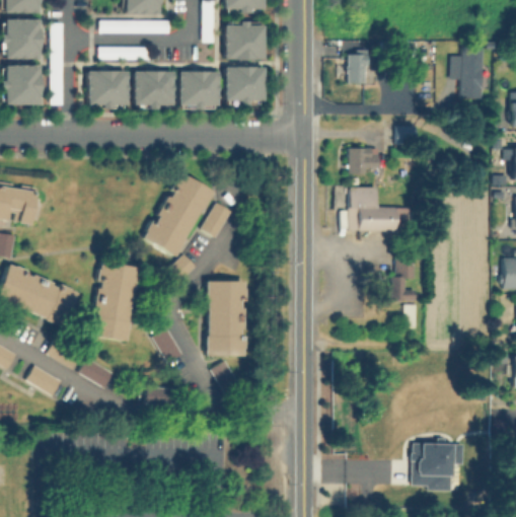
[(9,0),(43,0),(43,12),(9,12),(9,0)]
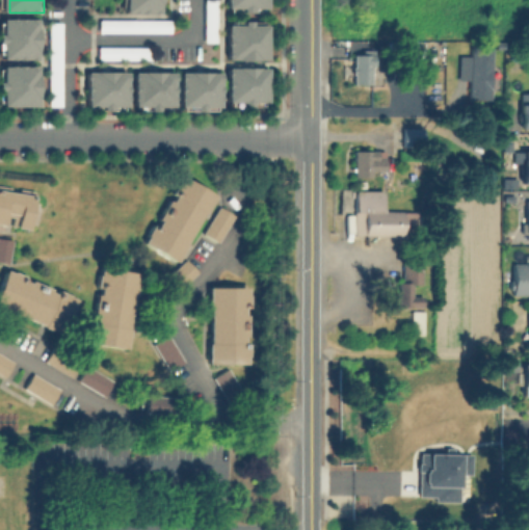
[(165,0),(165,14),(131,14),(131,0),(165,0)]
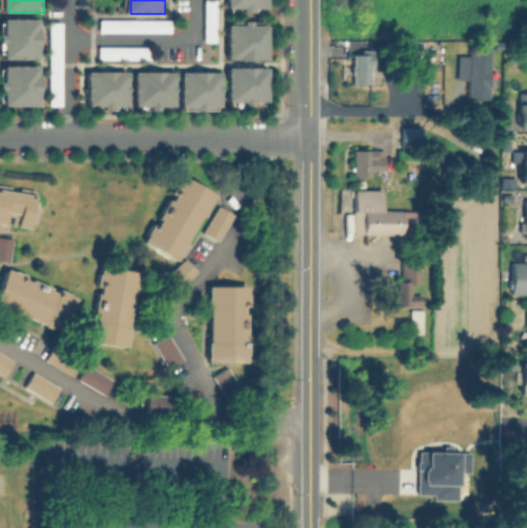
[(209,44),(209,0),(222,0),(222,44),(209,44)]
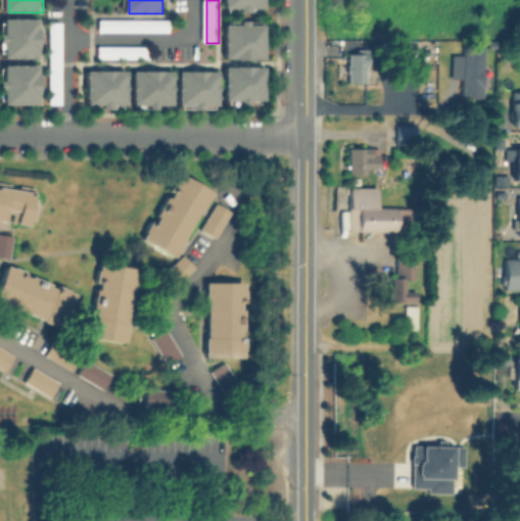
[(269,0),(269,8),(254,8),(254,12),(244,12),(244,8),(230,8),(230,0),(269,0)]
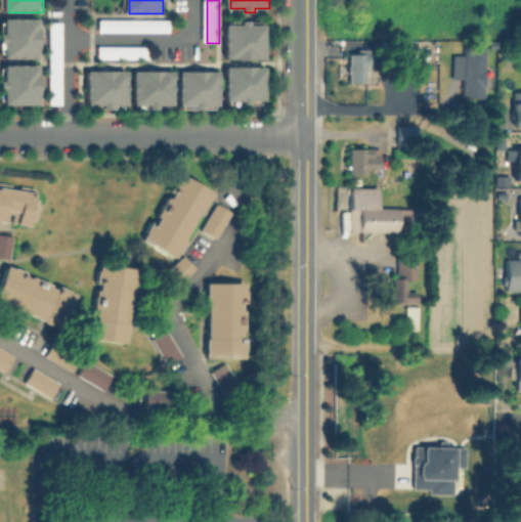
[(42,59),(8,59),(8,43),(4,43),(4,35),(9,35),(9,19),(42,19),(42,59)]
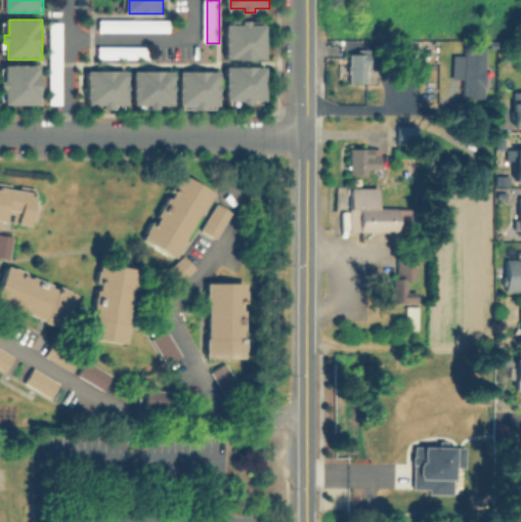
[(269,59),(230,59),(230,26),(246,26),(246,20),(254,20),(254,26),(269,26),(269,59)]
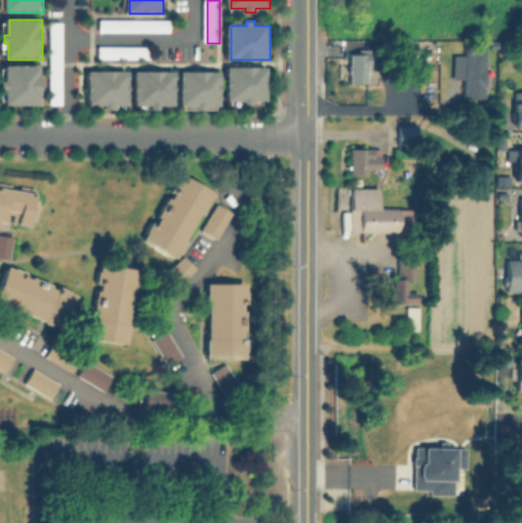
[(173,34),(103,34),(103,22),(173,22),(173,34)]
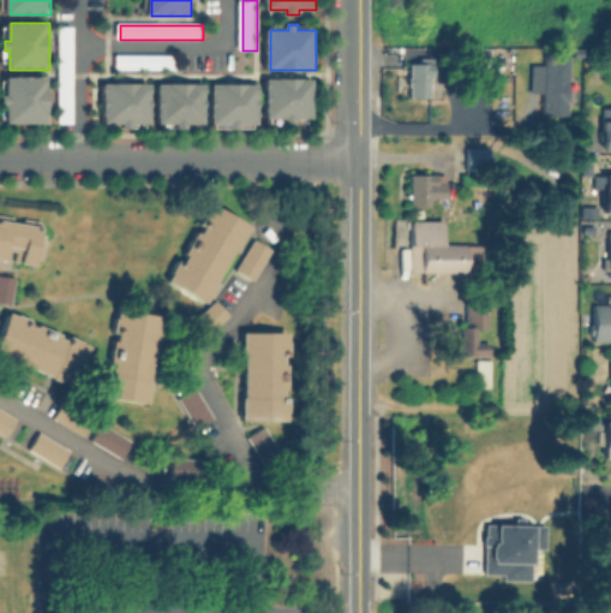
[(63,125),(63,28),(76,28),(76,125),(63,125)]
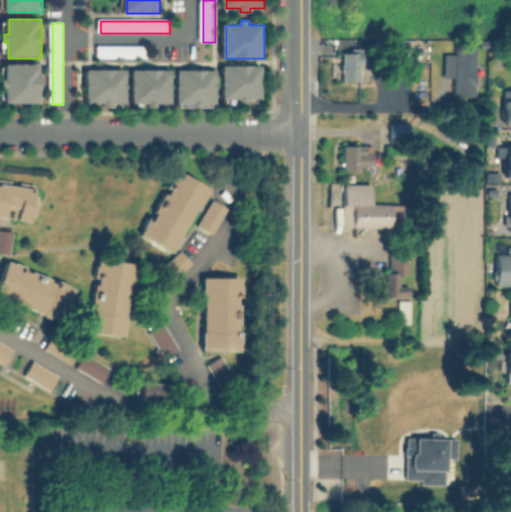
[(419,28),(419,32),(422,32),(423,41),(420,41),(421,55),(398,56),(397,29),(419,28)]
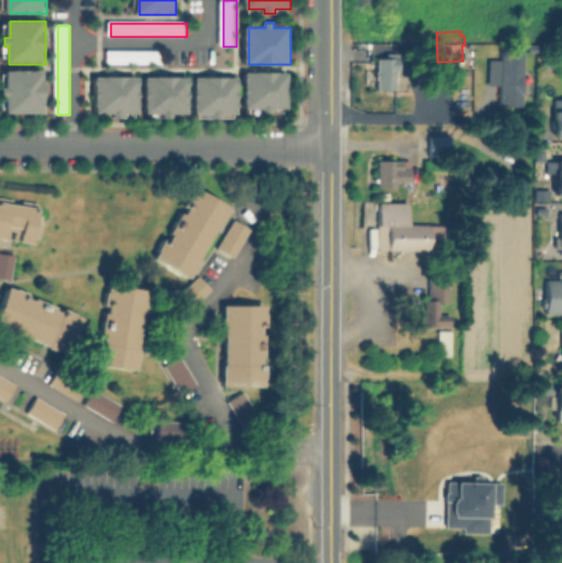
[(433,45),(433,61),(417,62),(416,45),(433,45)]
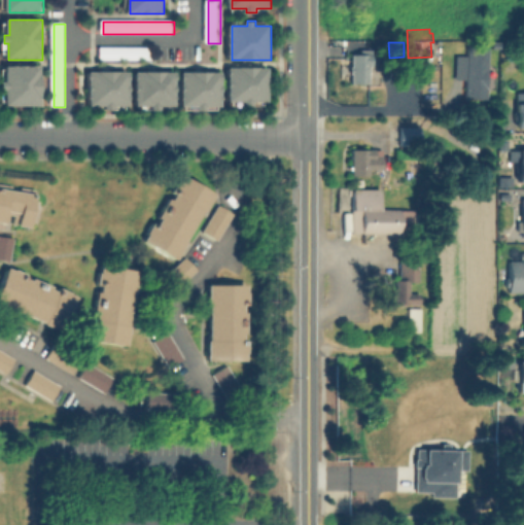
[(490,44),(490,99),(467,99),(467,78),(456,78),(456,54),(468,55),(468,44),(490,44)]
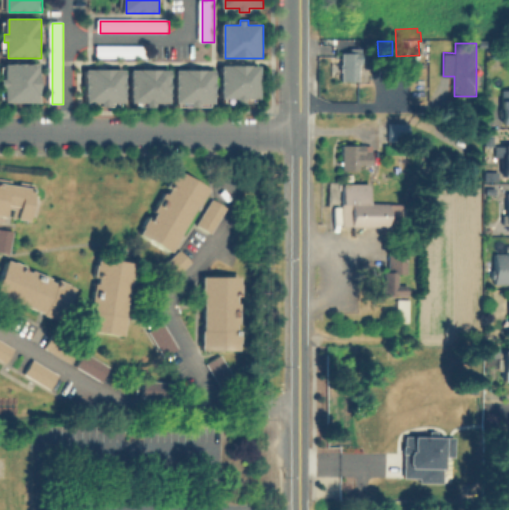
[(100,59),(100,47),(150,47),(150,59),(100,59)]
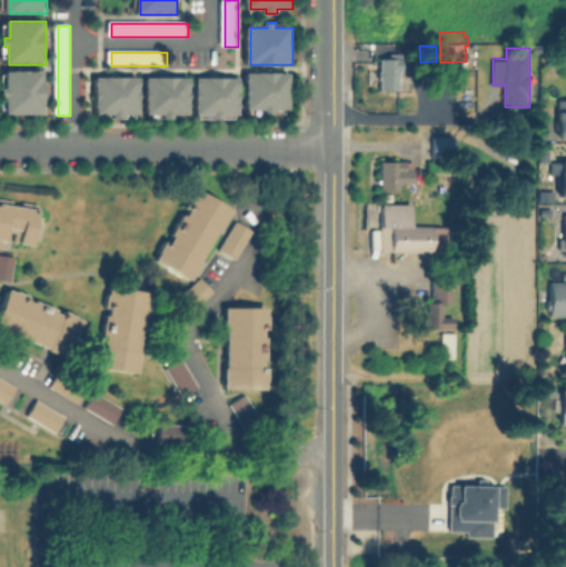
[(404,60),(404,72),(401,72),(401,91),(384,91),(383,80),(380,80),(379,72),(384,72),(383,61),(404,60)]
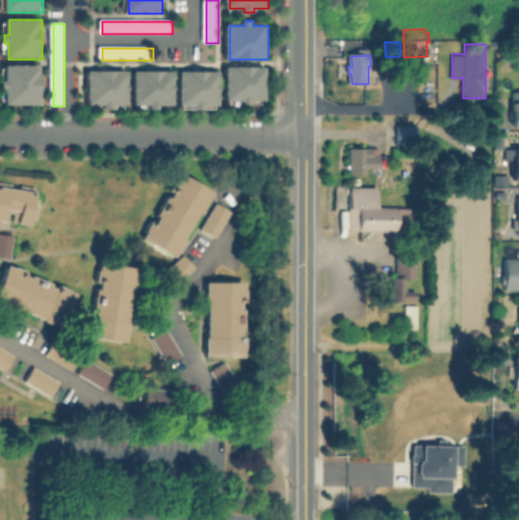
[(42,105),(8,105),(8,90),(4,90),(4,81),(8,81),(8,66),(42,66),(42,105)]
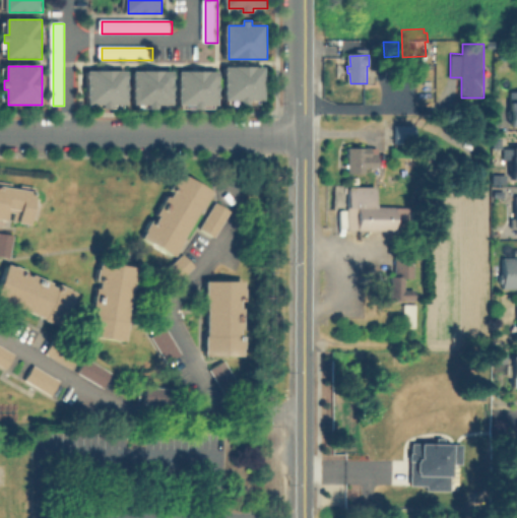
[(266,102),(252,102),(252,105),(244,105),(244,100),(228,100),(228,68),(266,68),(266,102)]
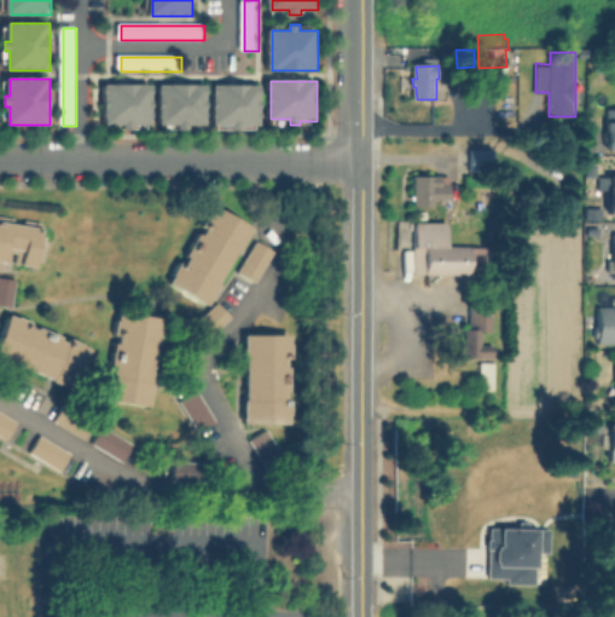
[(154,126),(135,126),(135,130),(125,130),(125,125),(106,125),(106,85),(154,85),(154,126)]
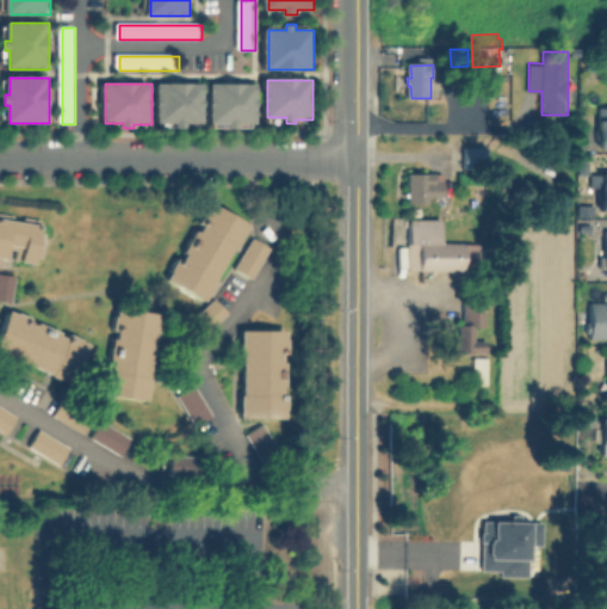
[(205,124),(189,124),(189,128),(178,128),(178,123),(159,123),(159,84),(205,84),(205,124)]
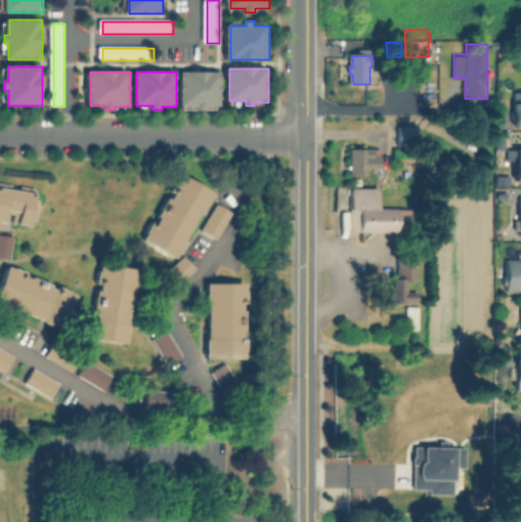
[(222,106),(207,106),(207,111),(198,111),(198,104),(183,104),(183,73),(222,73),(222,106)]
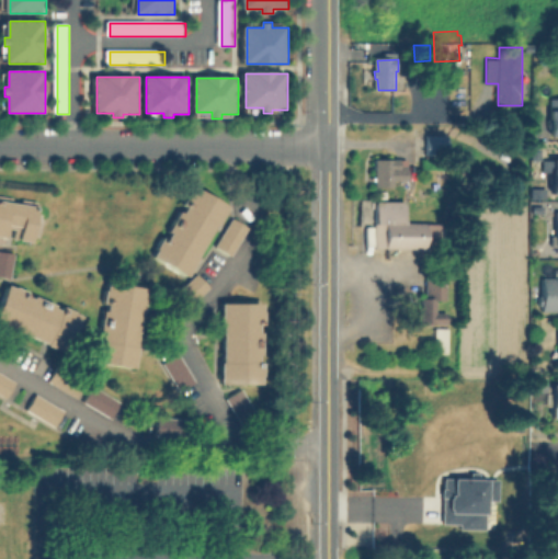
[(557,134),(548,134),(548,109),(551,109),(551,97),(557,97),(557,134)]
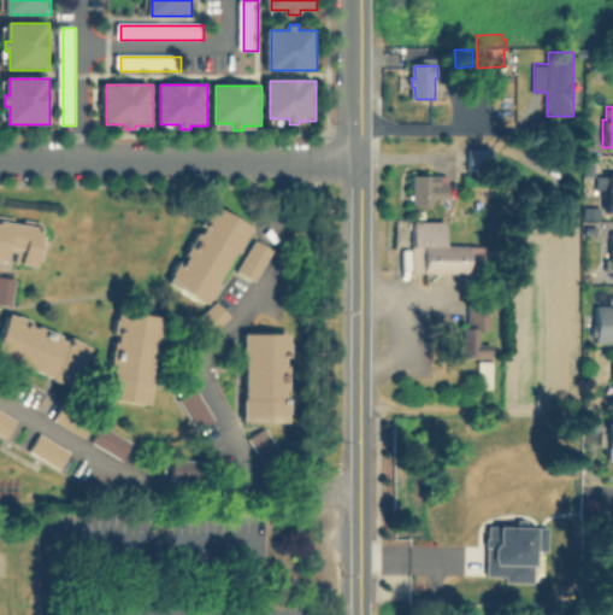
[(493,173),(471,173),(471,147),(493,148),(493,173)]
